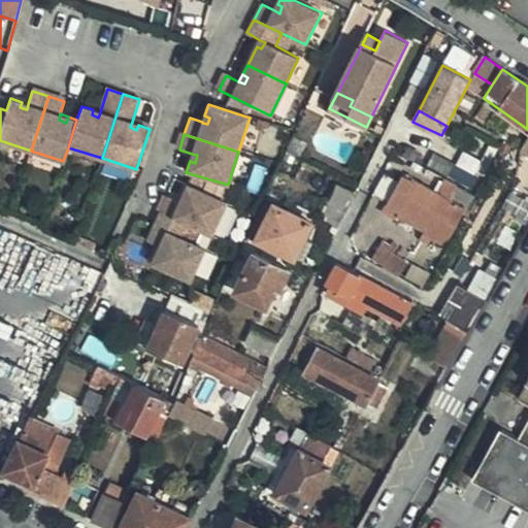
[(475,197),(457,186),(449,202),(415,183),(413,186),(400,177),(385,205),(398,212),(395,216),(444,243),(464,210),(467,212),(475,197)]
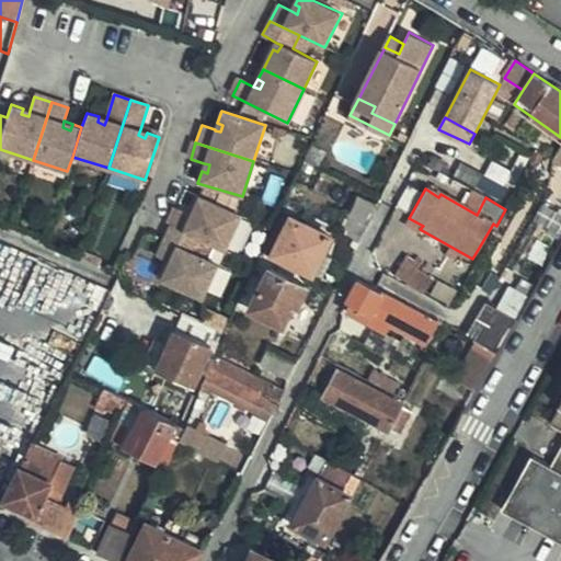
[(165,233),(195,247),(198,239),(224,251),(239,216),(198,197),(193,209),(198,212),(195,217),(190,215),(176,209),(165,233)]
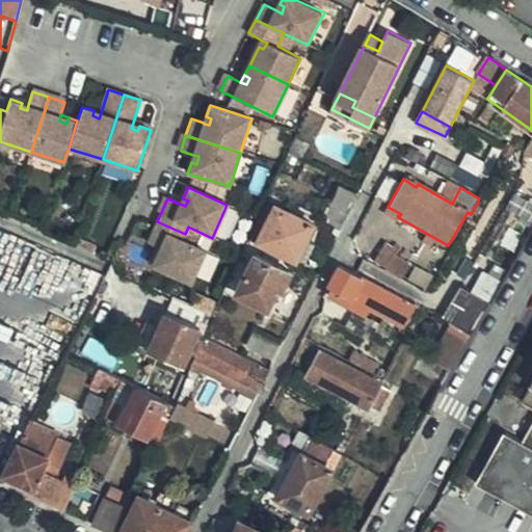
[(339,232),(346,212),(328,204),(320,222),(339,232)]
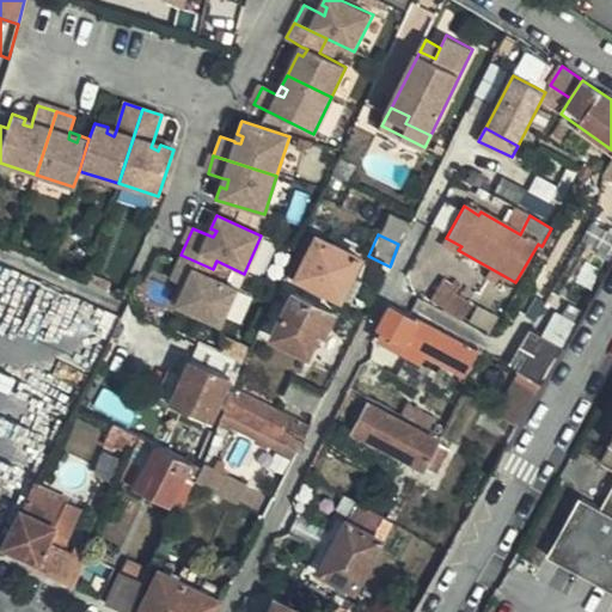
[(342,298),(353,274),(360,259),(317,238),(297,279),(341,299),(342,298)]
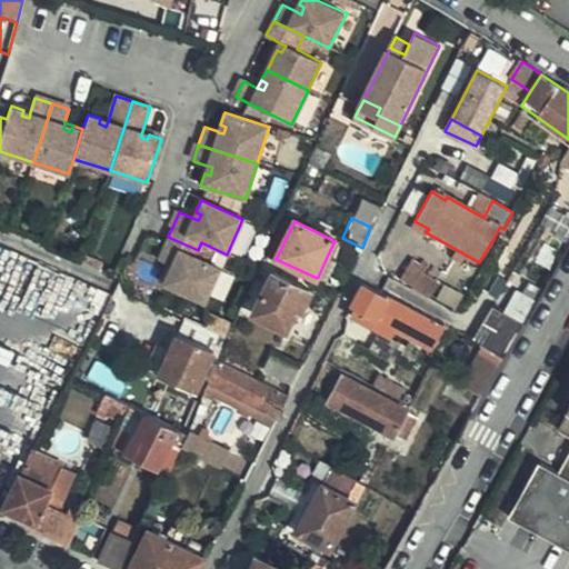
[(195,257),(198,250),(168,237),(158,260),(171,266),(177,268),(172,276),(168,273),(163,285),(205,303),(220,269),(195,257)]
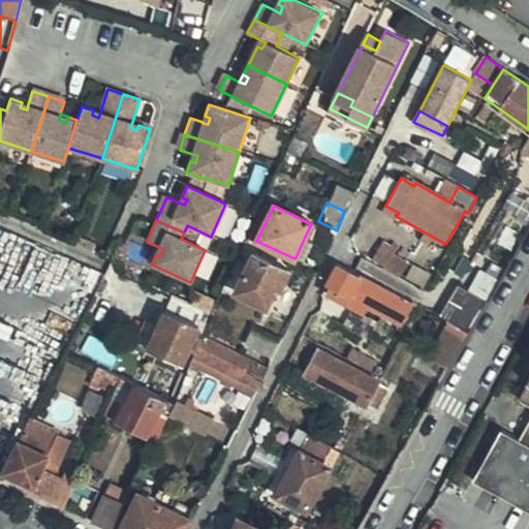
[(314,241),(305,237),(296,257),(303,261),(314,241)]
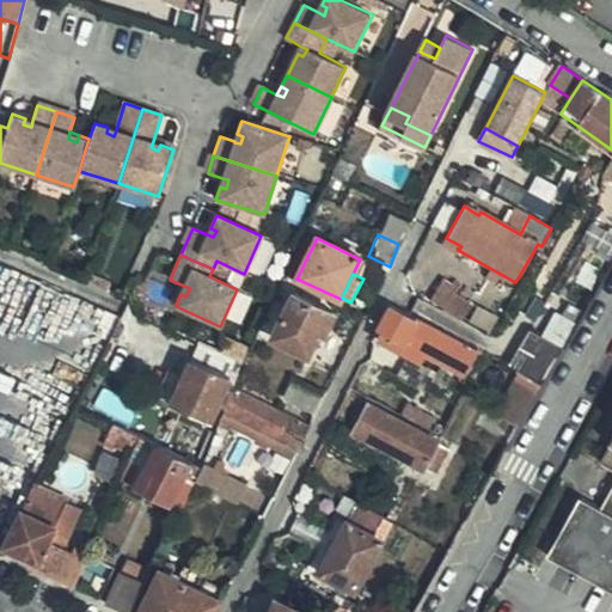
[(444,281),(434,299),(465,314),(473,298),(444,281)]
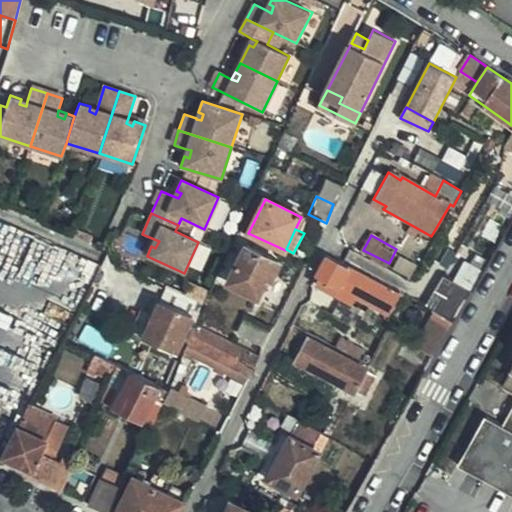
[(271,279),(280,261),(247,245),(228,281),(258,295),(267,277),(271,279)]
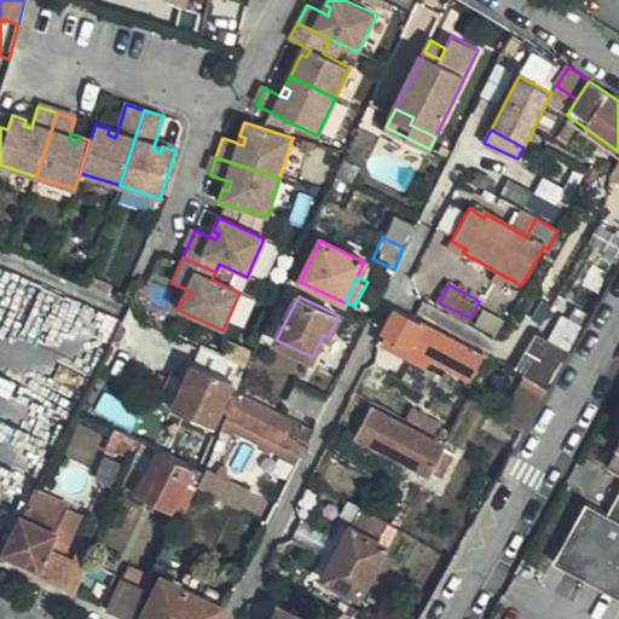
[(478,366),(484,369),(491,356),(487,353),(485,352),(484,356),(394,308),(382,334),(388,337),(383,343),(427,365),(432,358),(472,379),(478,366)]
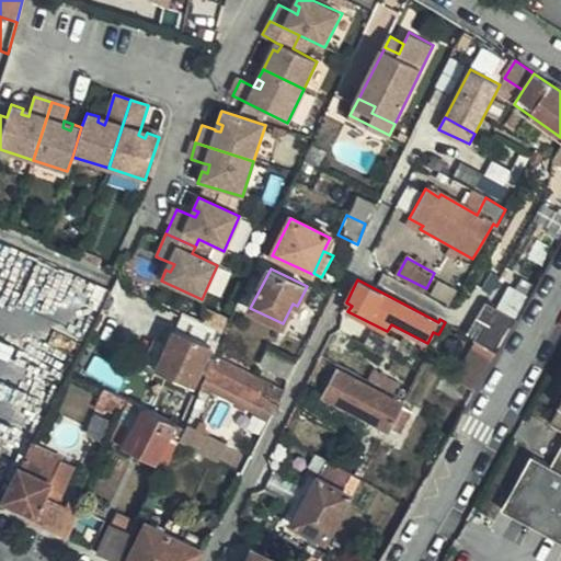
[(497,353),(517,320),(487,302),(467,334),(477,341),(497,353)]
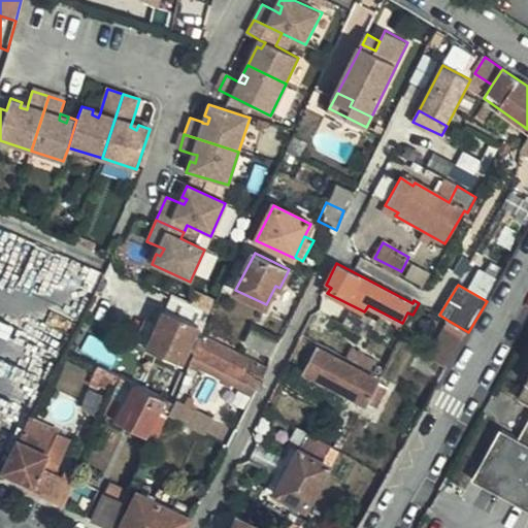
[(211,314),(210,314),(176,298),(170,312),(164,310),(157,326),(147,348),(182,364),(189,350),(195,353),(203,333),(211,314)]
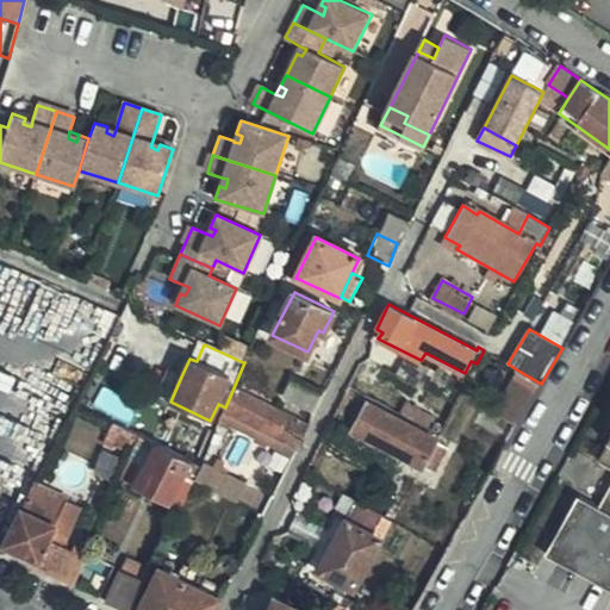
[(170,402),(181,377),(168,371),(159,393),(157,396),(170,402)]
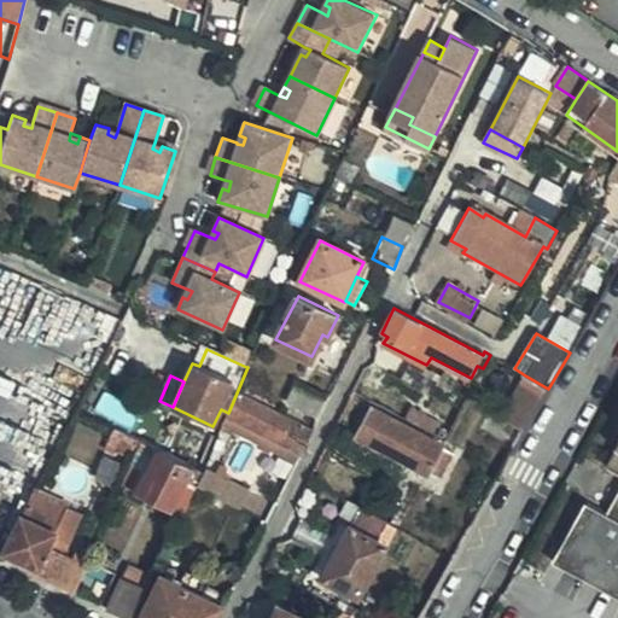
[(526,426),(548,389),(525,375),(501,417),(524,432),(526,426)]
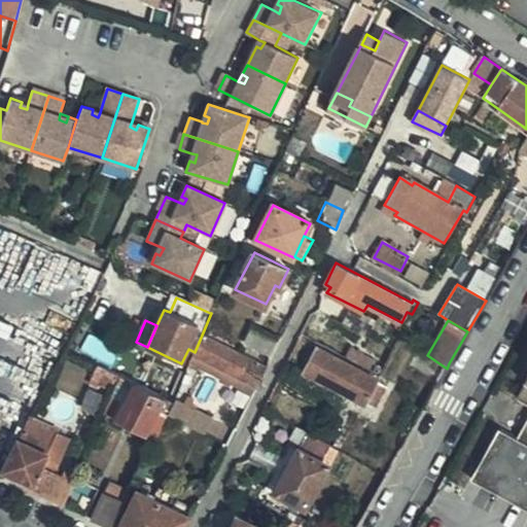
[(271,354),(279,339),(253,327),(246,343),(271,354)]
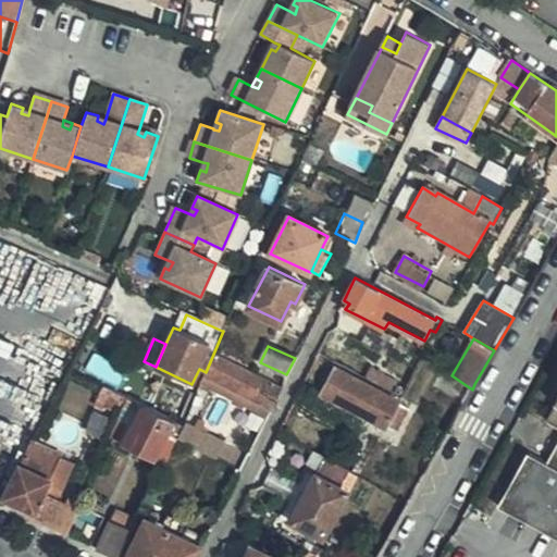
[(273,408),(283,387),(214,351),(206,372),(205,373),(273,408)]
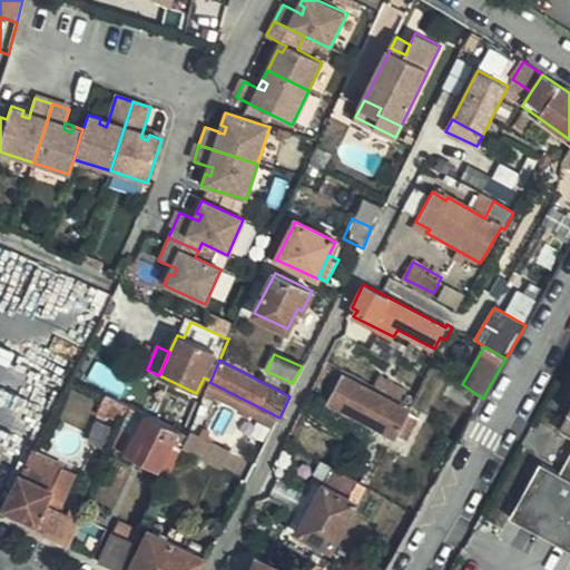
[(10,448),(55,385),(39,374),(23,395),(5,382),(0,389),(0,419),(11,426),(1,441),(10,448)]
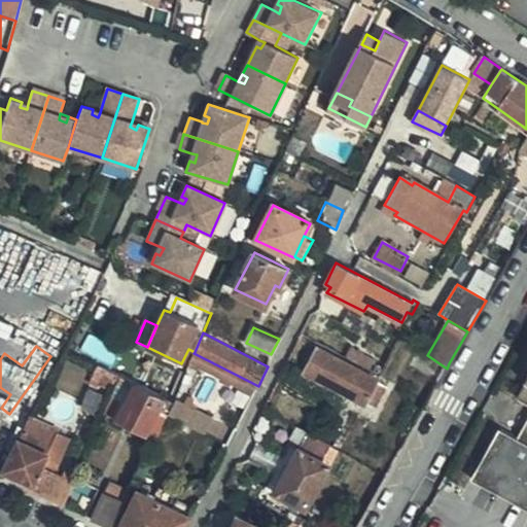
[(377,382),(378,381),(317,348),(305,373),(365,406),(366,402),(378,409),(389,389),(377,382)]
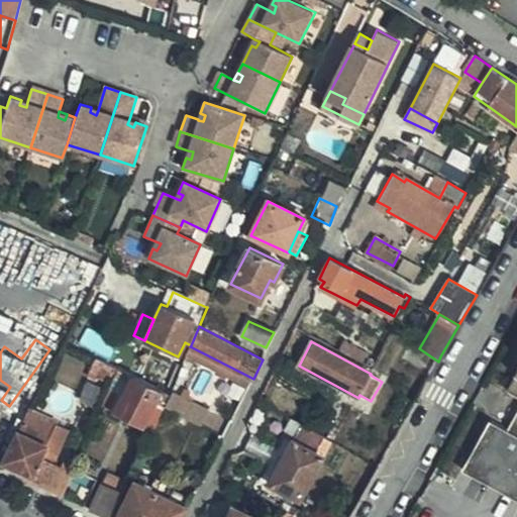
[(342,343),(338,350),(357,360),(362,352),(342,343)]
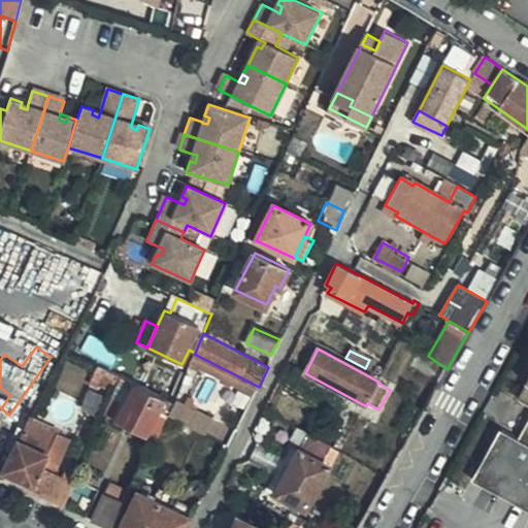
[(256,395),(259,387),(194,354),(191,363),(256,395)]
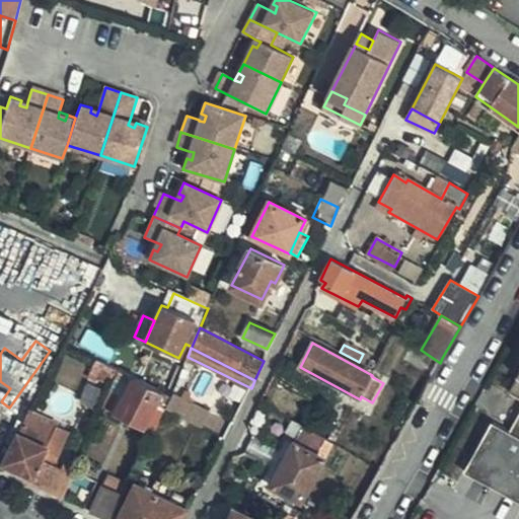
[(115,383),(120,371),(96,359),(90,372),(115,383)]
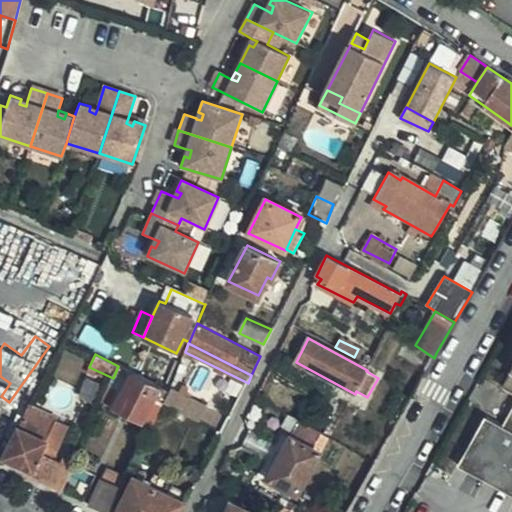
[(164,400),(168,390),(127,371),(109,405),(142,421),(156,396),(164,400)]
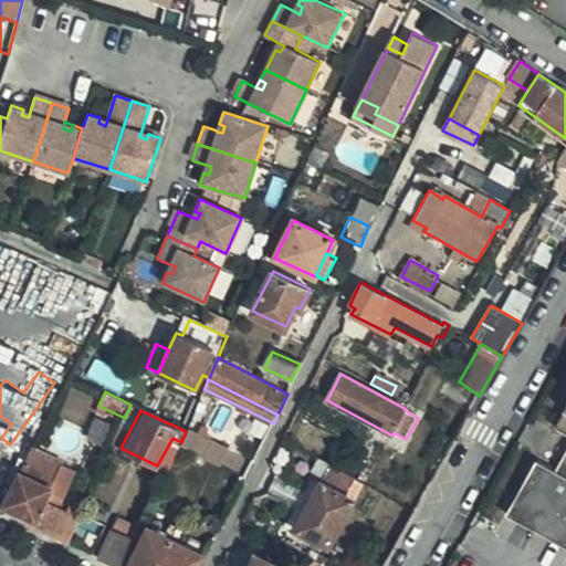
[(565,416),(559,427),(565,430),(565,458),(559,470),(540,459),(510,514),(565,545),(565,416)]
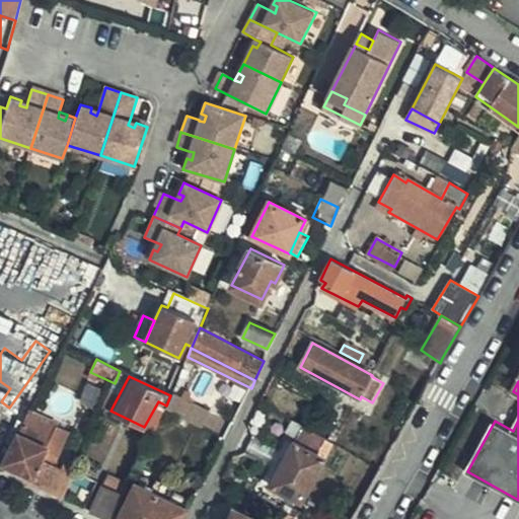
[(173,413),(203,428),(210,412),(172,393),(170,395),(166,405),(165,408),(173,413)]
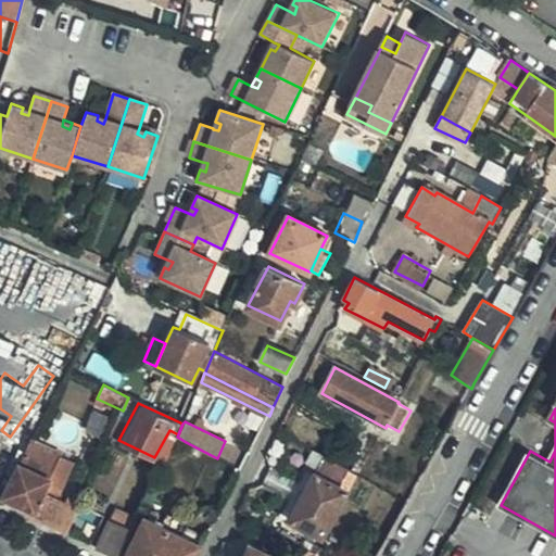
[(179,457),(186,442),(177,437),(171,452),(179,457)]
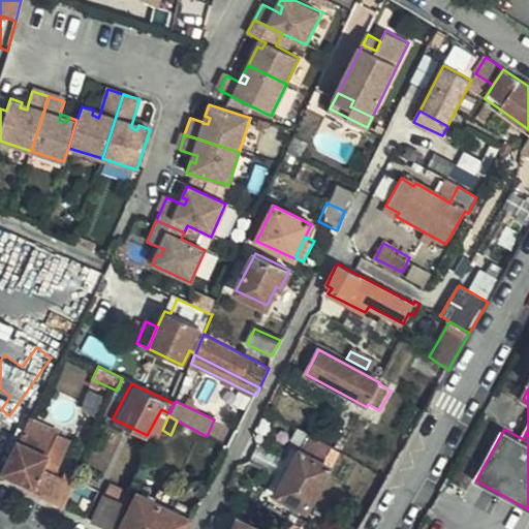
[(36,493),(63,506),(73,483),(43,468),(58,433),(30,419),(3,472),(38,490),(36,493)]
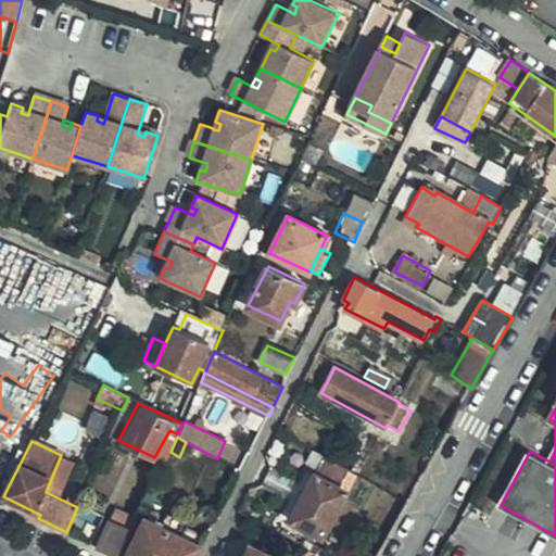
[(351,492),(361,476),(349,469),(339,485),(349,491),(351,492)]
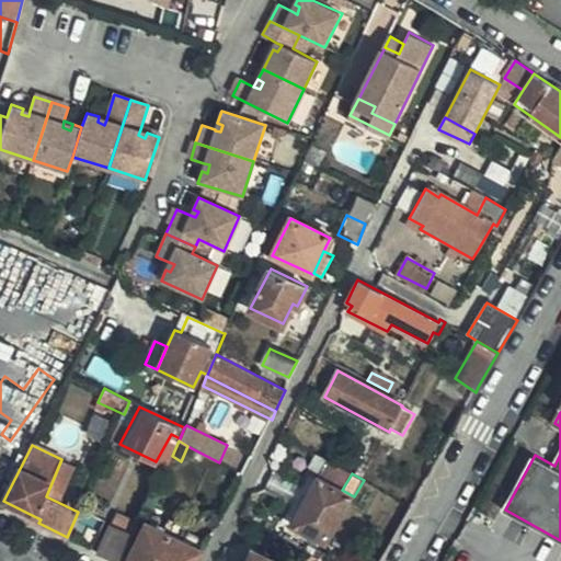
[(352,495),(342,490),(319,478),(292,525),(327,542),(352,495)]
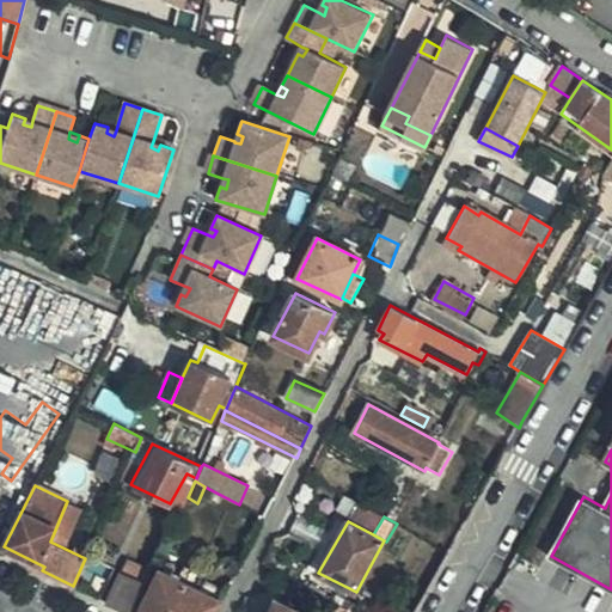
[(118,577),(146,589),(154,570),(127,558),(118,577)]
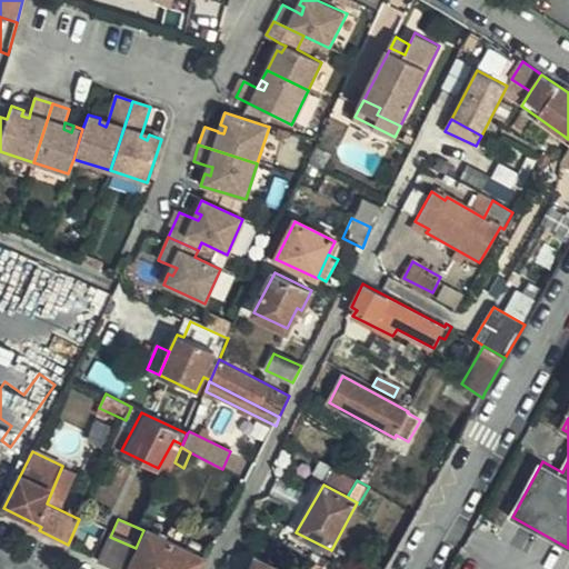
[(182,547),(187,537),(189,532),(172,523),(165,538),(182,547)]
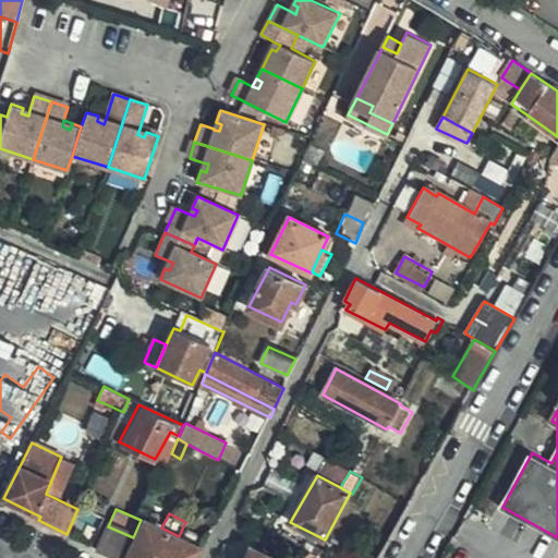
[(197,557),(203,548),(179,536),(161,528),(147,520),(128,557),(197,557)]
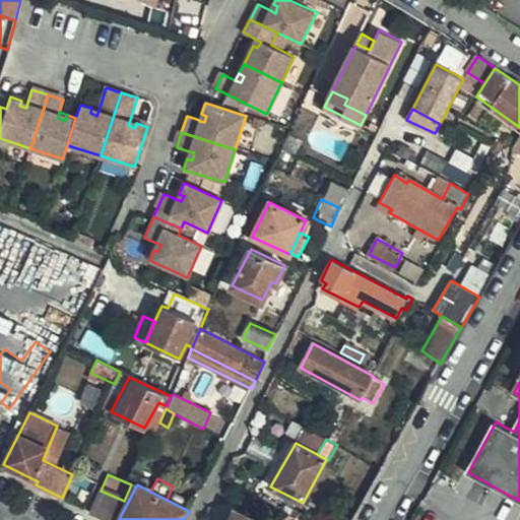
[(90,511),(109,519),(115,519),(124,501),(101,491),(90,511)]
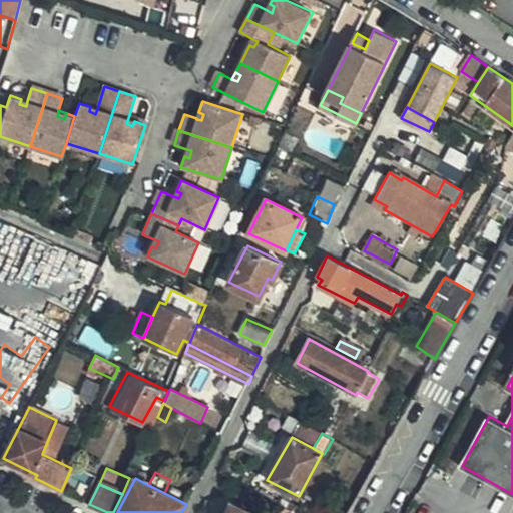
[(164,493),(186,504),(190,495),(168,484),(164,493)]
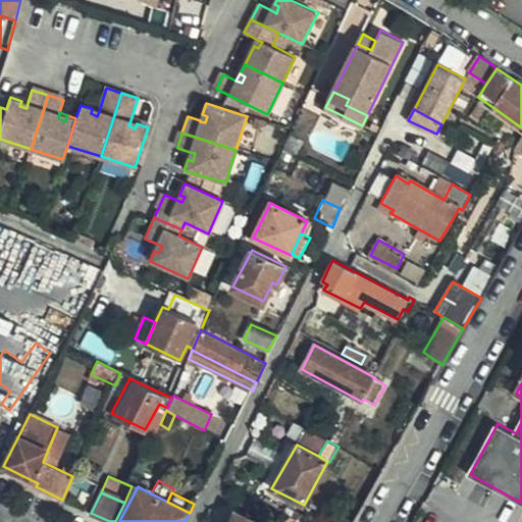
[(255,521),(236,513),(230,521),(255,521)]
